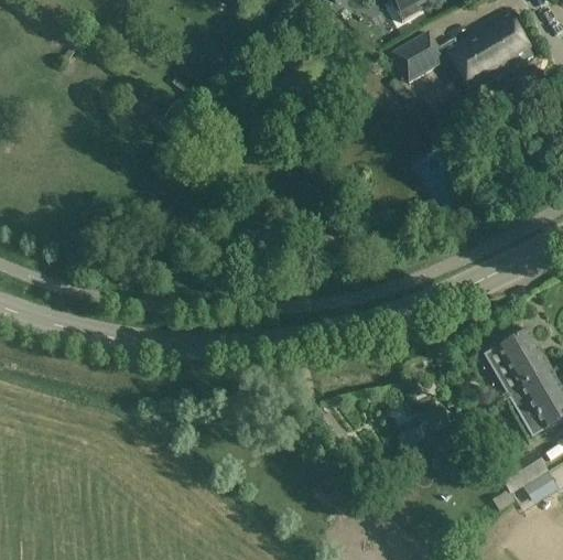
[(338,0),(339,1),(342,0),(390,0),(402,21),(420,11),(419,9),(418,10),(418,9),(415,4),(424,0),(426,0),(338,0)]
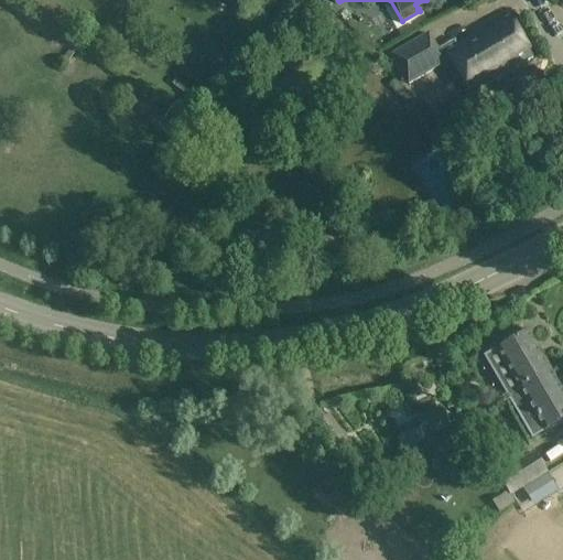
[(533,55),(510,14),(458,44),(454,36),(437,45),(429,29),(391,51),(408,81),(451,56),(469,90),(533,55)]
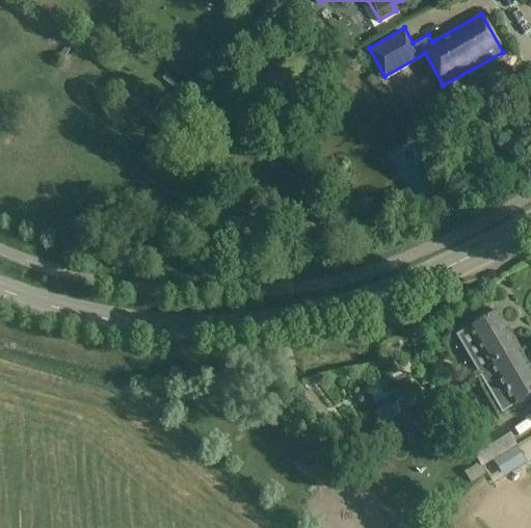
[(156,108),(173,123),(186,107),(168,93),(156,108)]
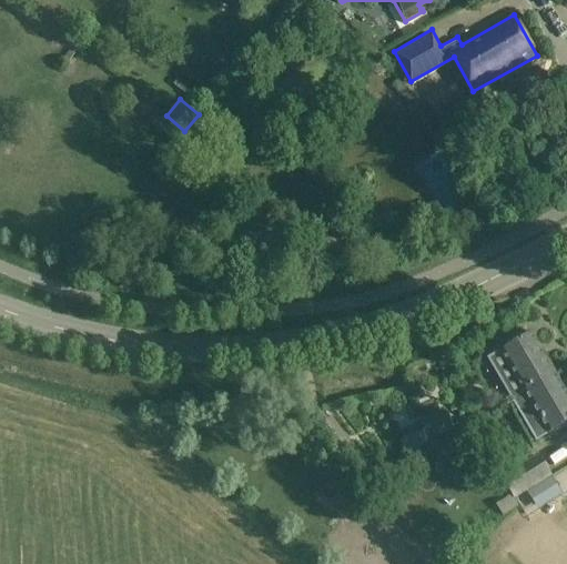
[(427,238),(424,228),(414,232),(417,241),(427,238)]
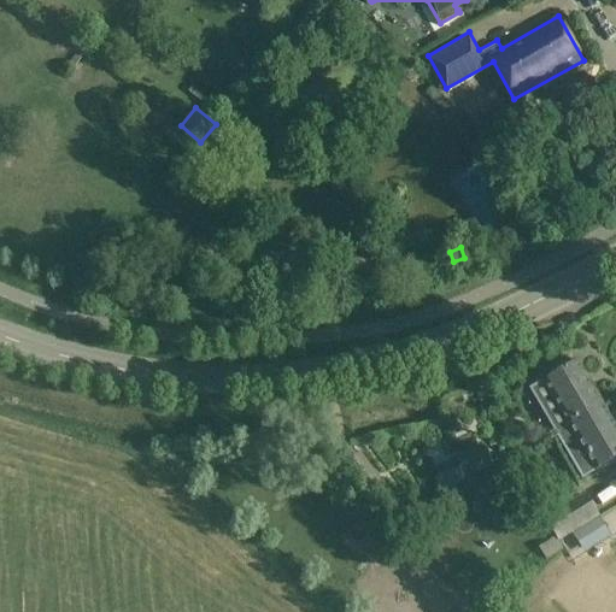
[(578,359),(544,380),(532,387),(558,430),(570,423),(603,402),(578,359)]
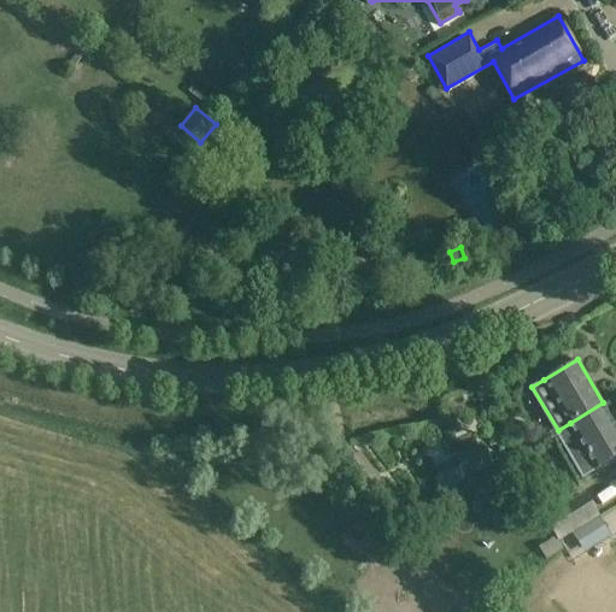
[(558,430),(585,475),(597,468),(615,455),(615,425),(603,402),(570,423),(558,430)]
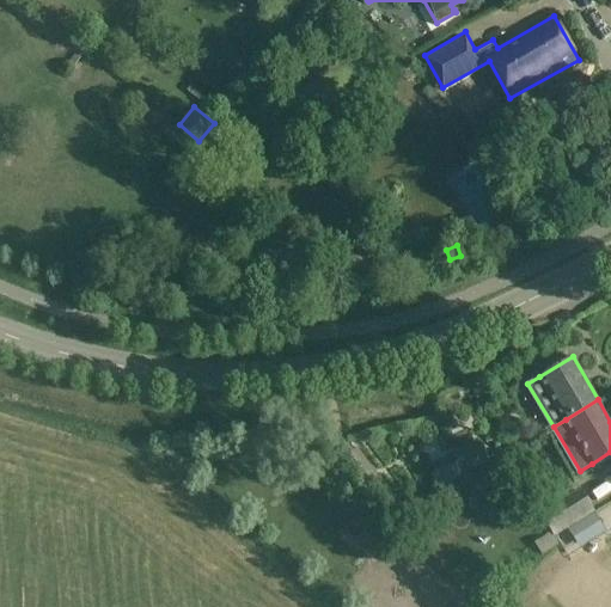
[(489,458),(480,439),(452,453),(460,472),(489,458)]
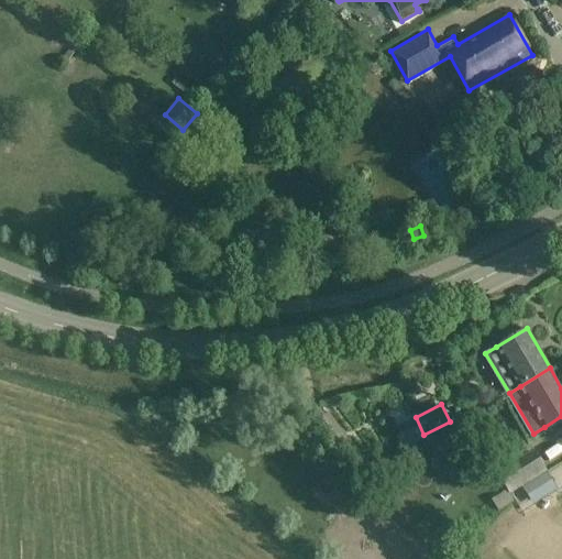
[(356,446),(329,410),(309,426),(335,461),(356,446)]
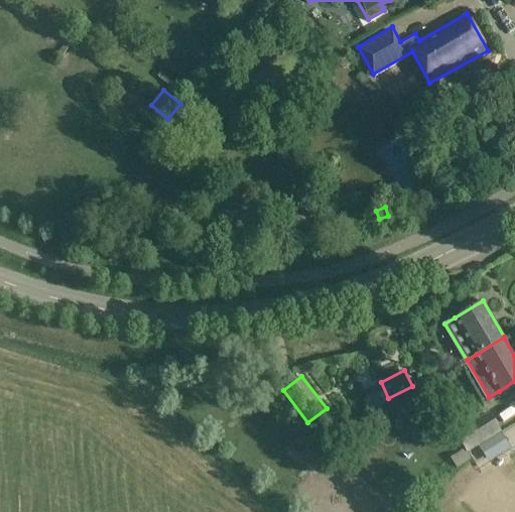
[(412,393),(419,408),(434,401),(427,385),(412,393)]
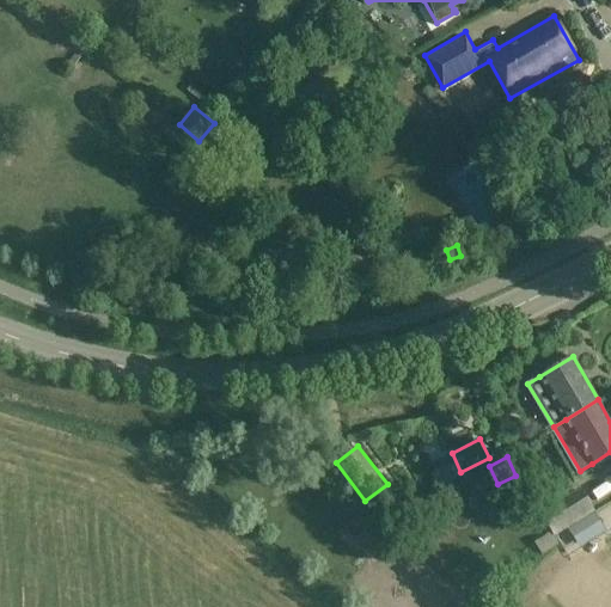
[(594,509),(580,486),(539,514),(555,535),(569,527),(588,514),(594,509)]
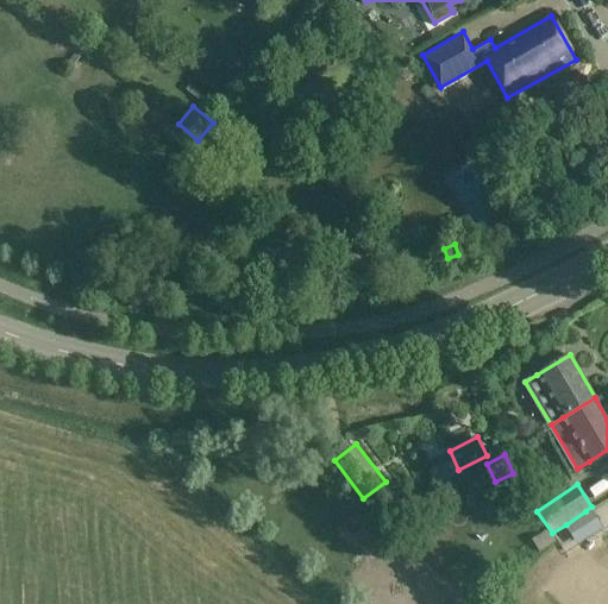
[(420,497),(403,503),(409,520),(426,513),(420,497)]
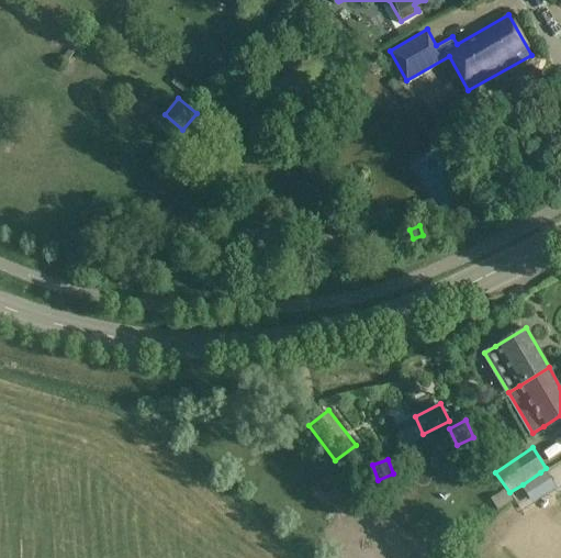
[(540,472),(523,484),(530,495),(548,483),(540,472)]
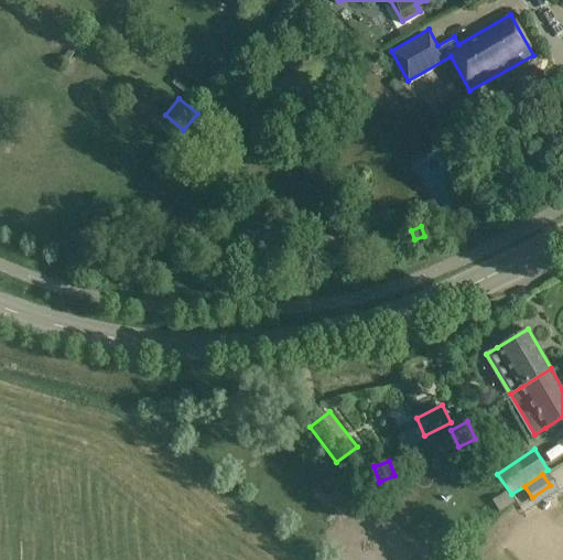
All buildings are outlined.
